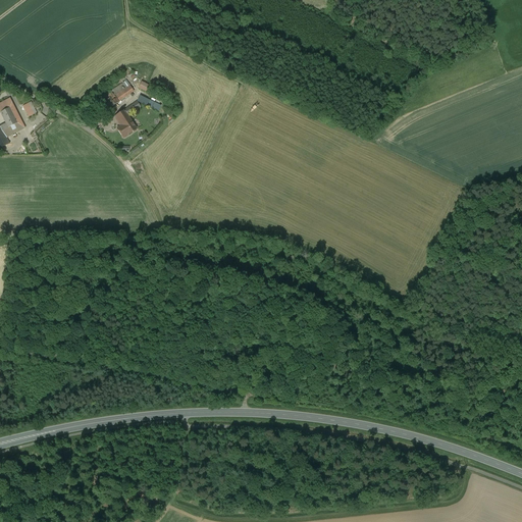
[(153,84),(144,79),(141,85),(150,90),(153,84)]
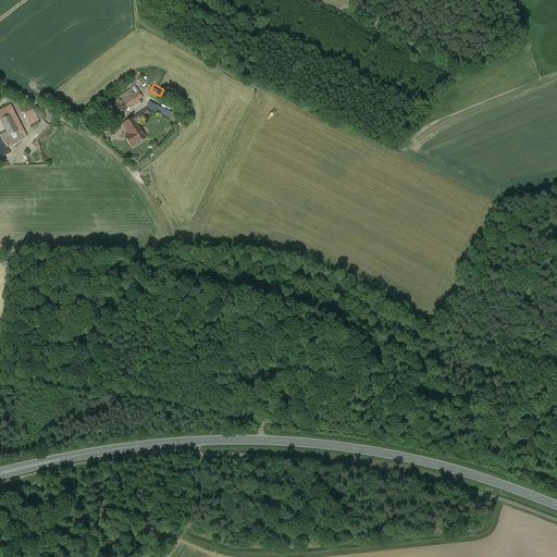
[(138,90),(136,86),(119,97),(120,98),(112,103),(119,114),(127,109),(122,101),(123,101),(138,90)]
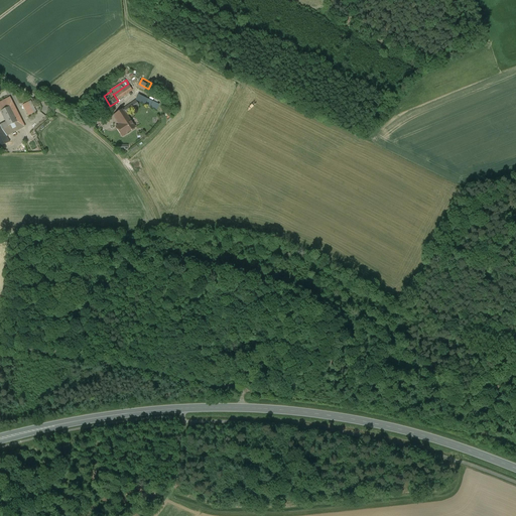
[(133,91),(128,84),(114,94),(118,100),(133,91)]
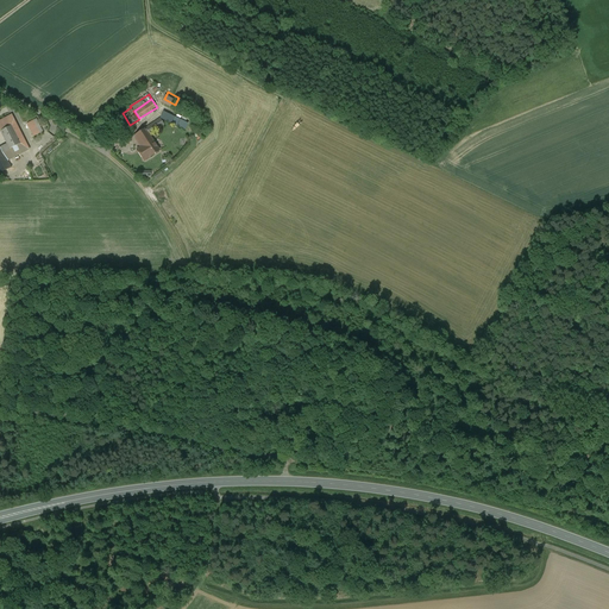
[(0,129),(7,144),(1,148),(8,161),(29,150),(12,115),(0,121),(0,129)]
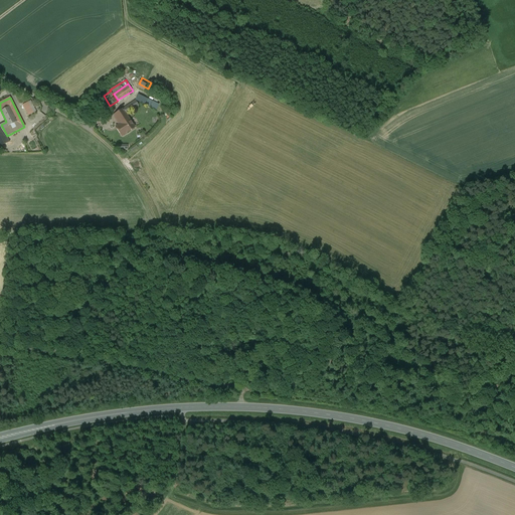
[(135,101),(123,109),(126,114),(138,106),(135,101)]
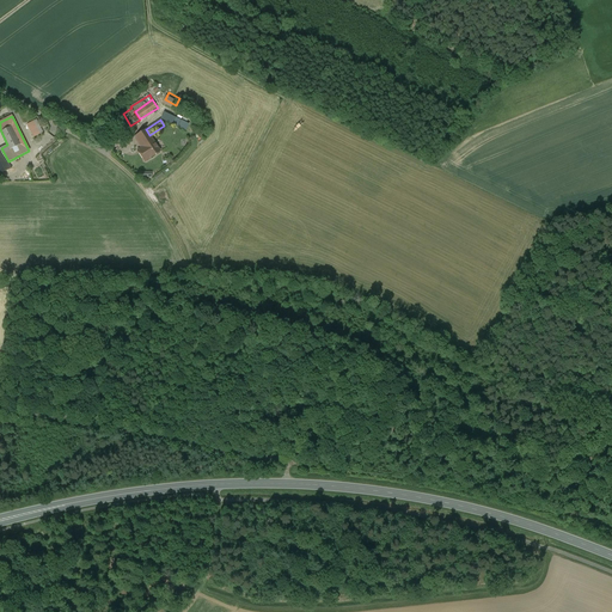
[(146,129),(134,138),(141,148),(144,147),(145,151),(141,153),(146,160),(151,158),(160,152),(150,135),(146,129)]
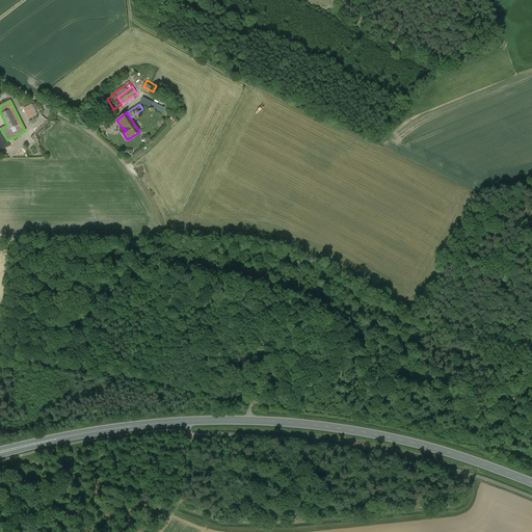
[(0,151),(10,145),(7,140),(1,129),(0,129),(0,151)]
